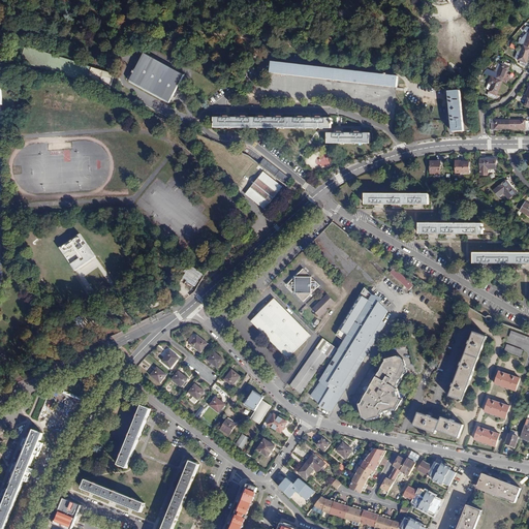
[(528,56),(528,48),(524,45),(522,53),(519,52),(516,58),(519,60),(522,61),(526,63),(528,56)]
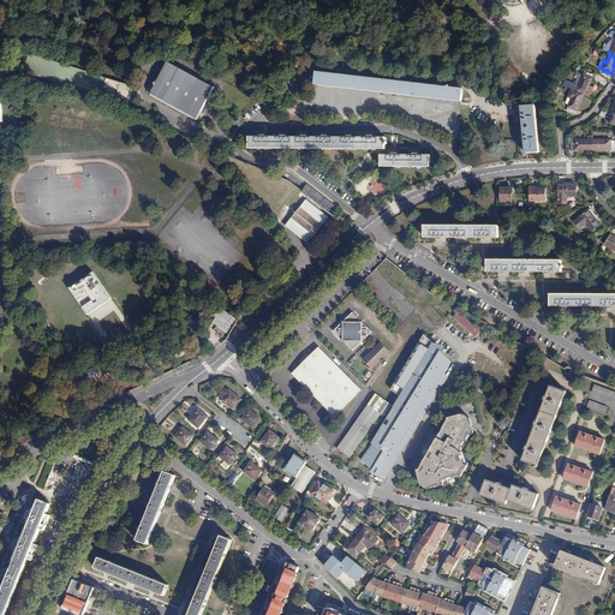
[(169,63),(151,96),(198,123),(201,118),(216,89),(169,63)]
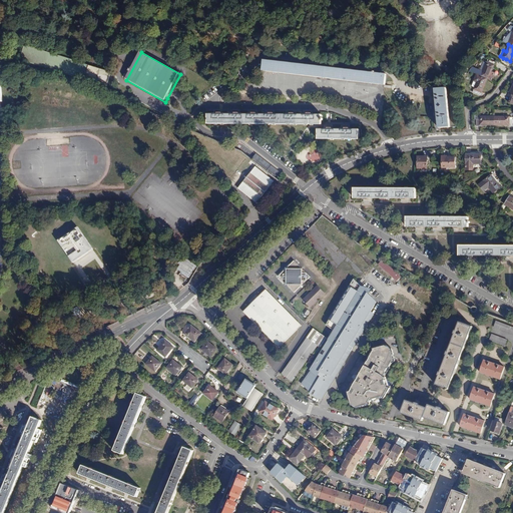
[(280,61),(264,60),(262,70),(279,72),(280,61)]
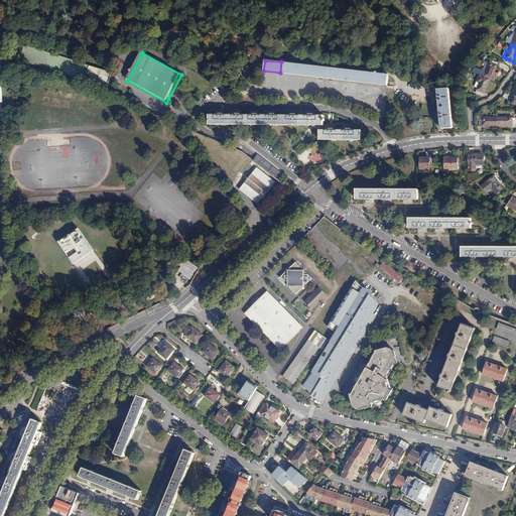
[(492,63),(490,62),(489,63),(486,72),(484,71),(476,67),(474,69),(473,72),(483,76),(490,79),(492,80),(494,82),(498,73),(495,72),(497,66),(498,67),(500,62),(493,60),(492,63)]
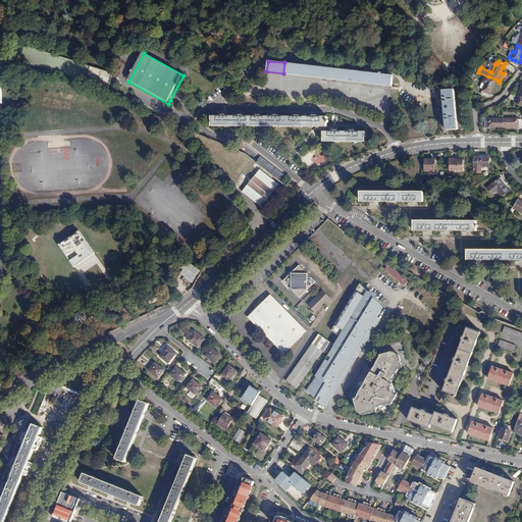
[(323,67),(284,62),(283,73),(322,79),(323,67)]
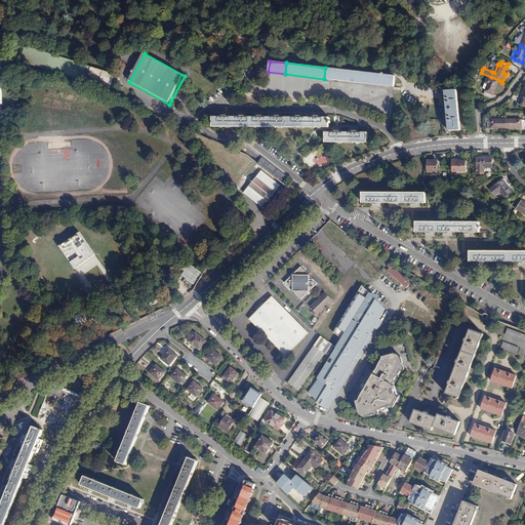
[(341,70),(325,68),(324,79),(340,80),(341,70)]
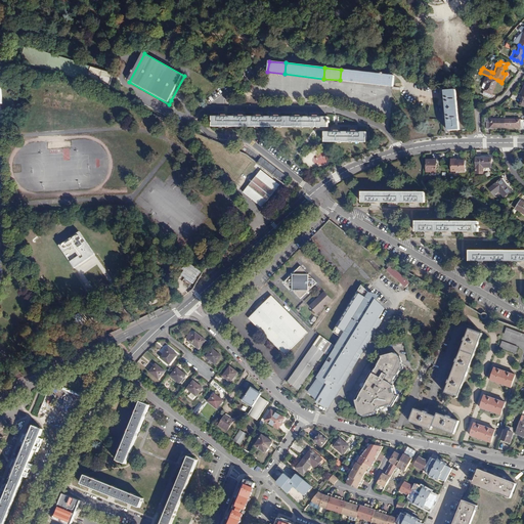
[(379,74),(341,70),(340,80),(378,85),(379,74)]
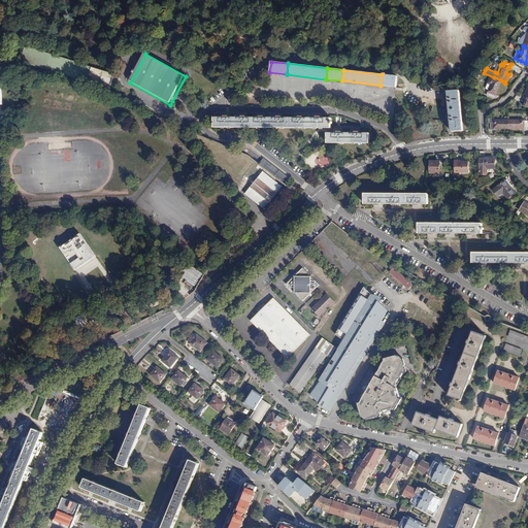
[(399,76),(382,74),(381,86),(398,88),(399,76)]
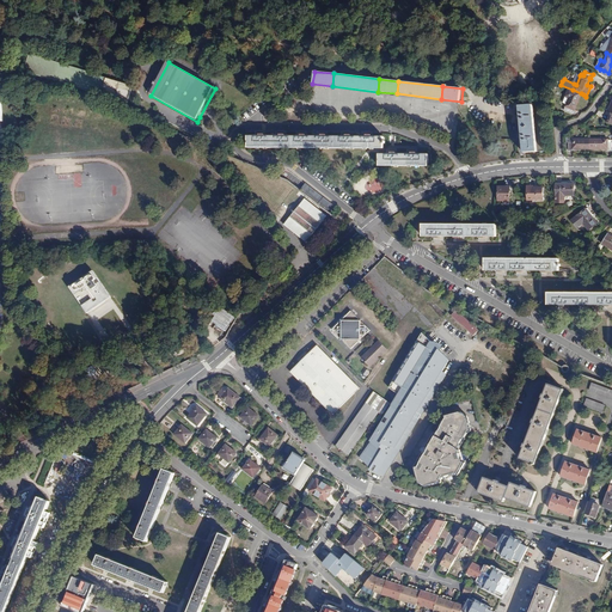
[(581,93),(573,90),(565,106),(569,108),(575,110),(581,93)]
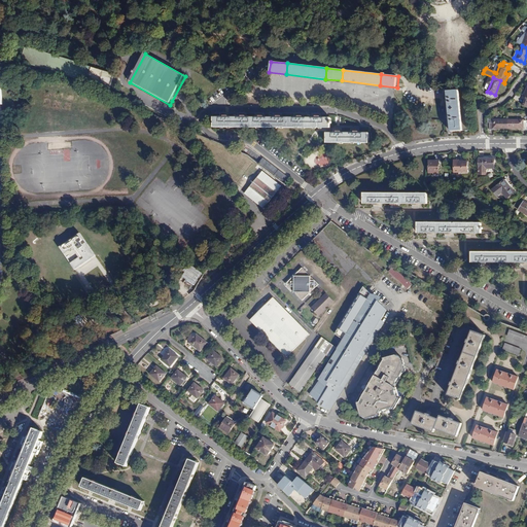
[(459,92),(448,92),(449,105),(450,124),(451,132),(462,132),(459,92)]
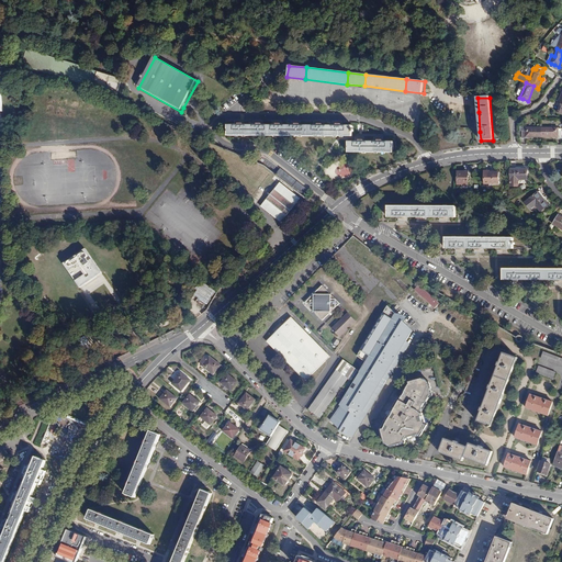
[(352,126),(227,125),(227,135),(277,135),(339,136),(352,136),(352,132),(353,132),(353,128),(352,128),(352,126)]
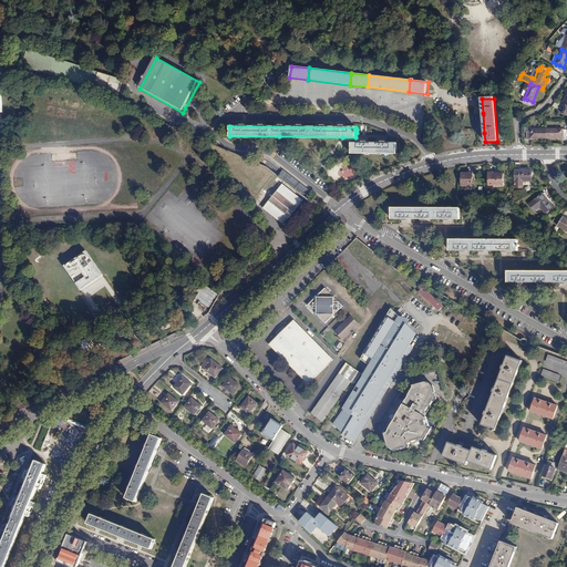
[(529,132),(529,138),(546,138),(546,129),(529,129),(529,132)]
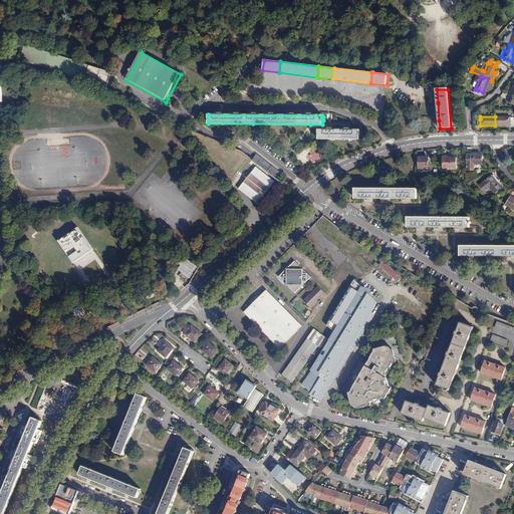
[(510,116),(495,116),(495,125),(510,125),(510,119),(510,116)]
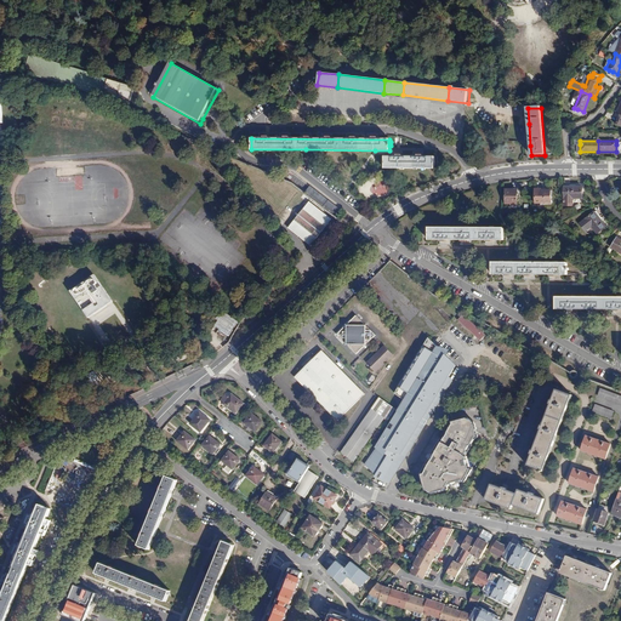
[(396,158),(385,158),(385,169),(434,169),(434,158),(419,158),(419,155),(416,155),(414,155),(414,158),(402,158),(402,155),(398,155),(396,155),(396,158)]
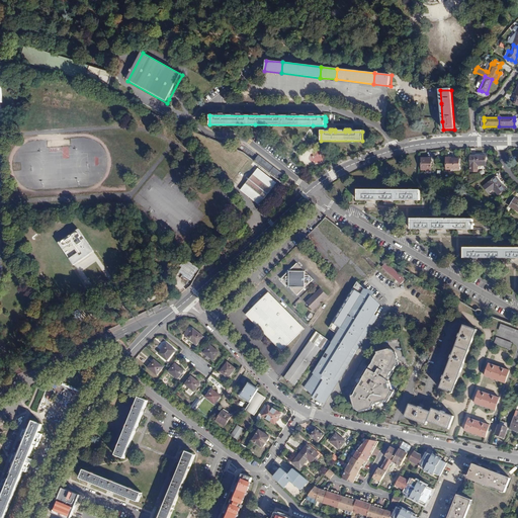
[(320,150),(311,155),(316,164),(325,159),(320,150)]
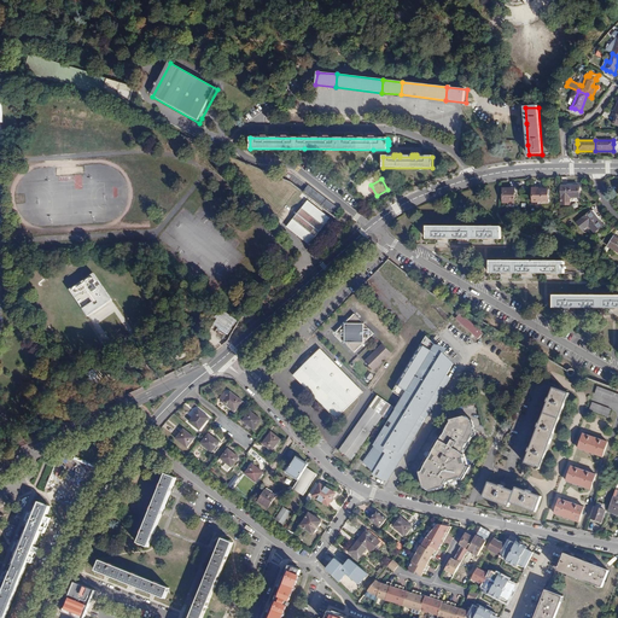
[(578,185),(560,185),(560,204),(570,204),(570,194),(578,194),(578,185)]
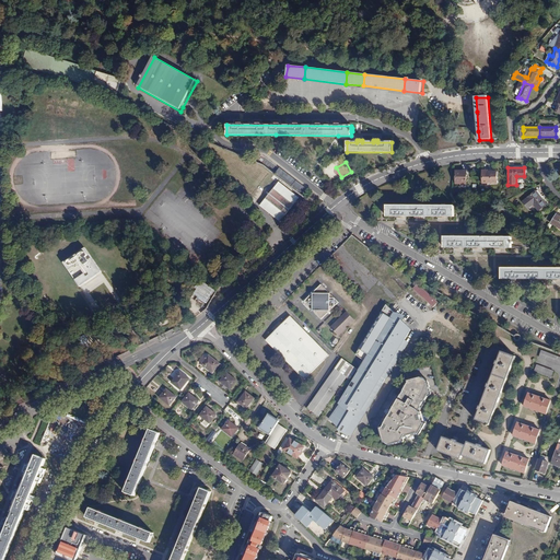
[(467,172),(456,171),(456,183),(467,184),(467,172)]
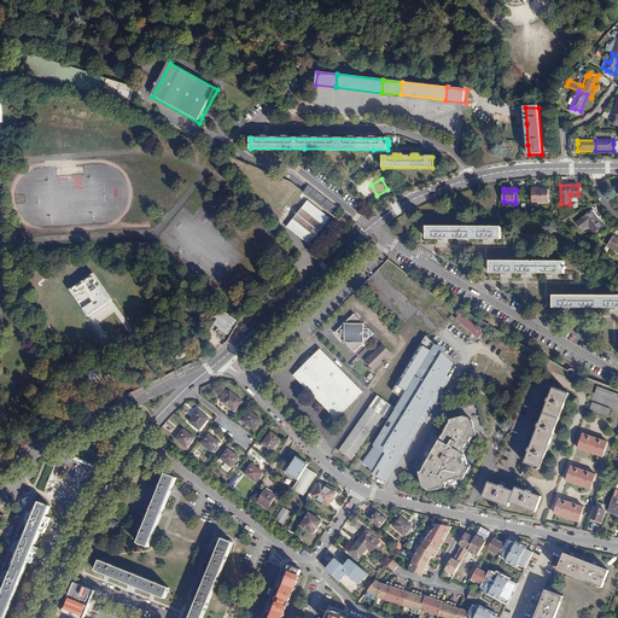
[(548,191),(532,191),(532,203),(548,203),(548,191)]
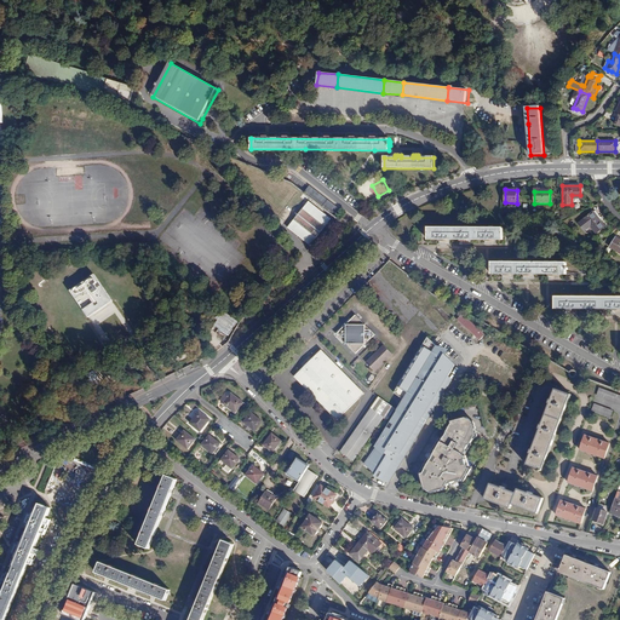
[(310,200),(298,212),(321,230),(332,216),(310,200)]
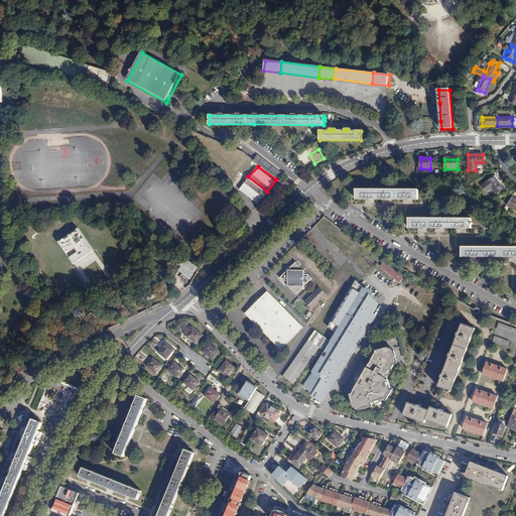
[(494,175),(482,183),(487,189),(492,186),(496,191),(503,186),(494,175)]
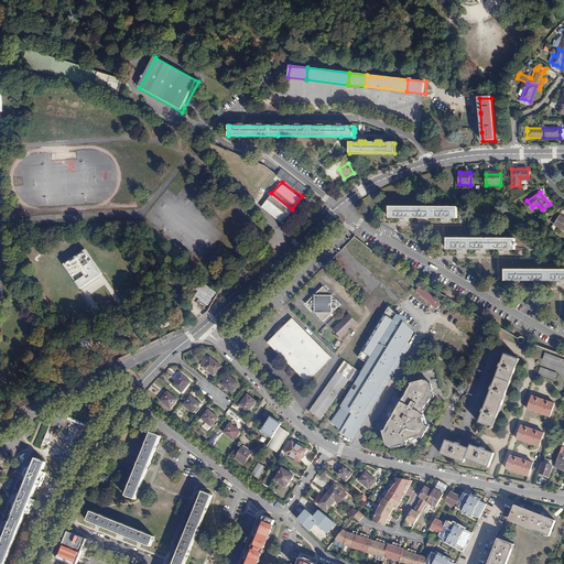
[(272,194),(262,206),(282,223),(292,209),(272,194)]
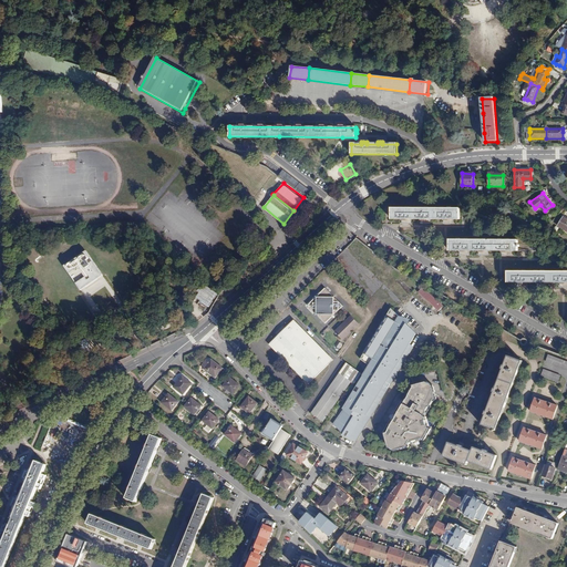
[(399,208),(391,208),(391,219),(402,219),(402,220),(403,220),(408,220),(408,219),(422,219),(422,220),(423,220),(426,220),(426,219),(444,219),(444,220),(445,220),(449,220),(449,219),(459,219),(459,209),(399,208)]
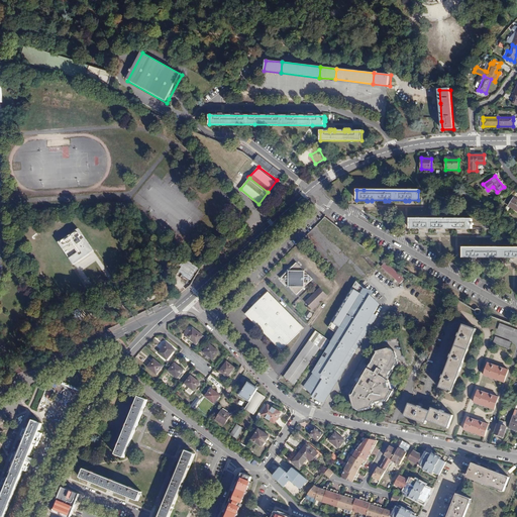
[(516,199),(513,197),(508,204),(516,209),(516,199)]
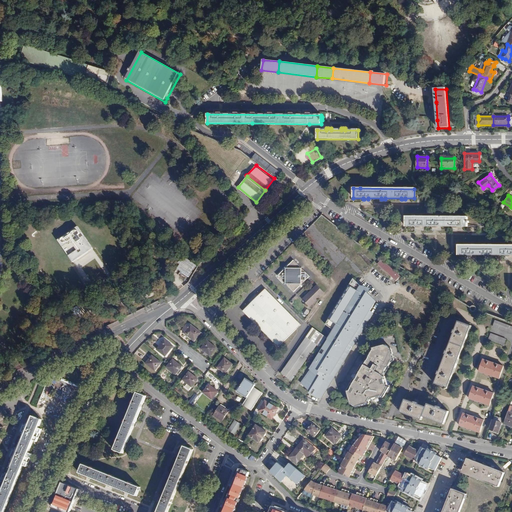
[(467,218),(405,217),(405,226),(415,226),(415,228),(420,228),(420,227),(433,227),(433,228),(437,228),(437,227),(453,227),(453,228),(457,228),(457,227),(467,227),(467,223),(469,223),(469,221),(467,221),(467,218)]
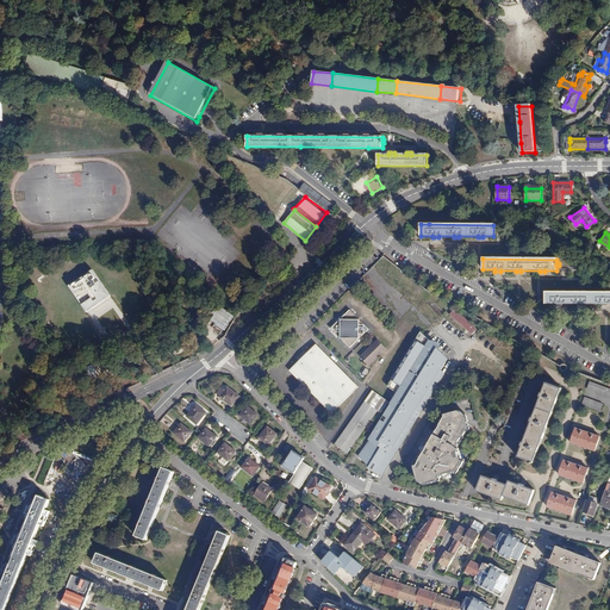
[(76,280),(69,285),(87,311),(110,296),(92,269),(76,280)]
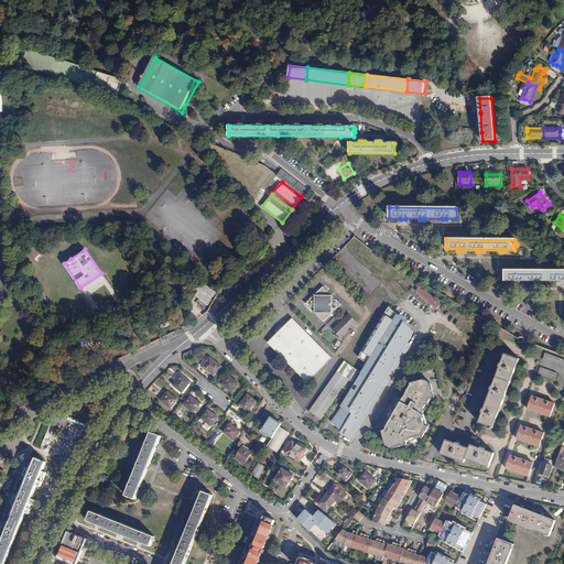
[(563,270),(505,270),(505,281),(516,281),(516,283),(520,282),(520,281),(534,281),(534,282),(539,282),(539,281),(556,281),(556,282),(562,282),(562,281),(563,281),(563,270)]
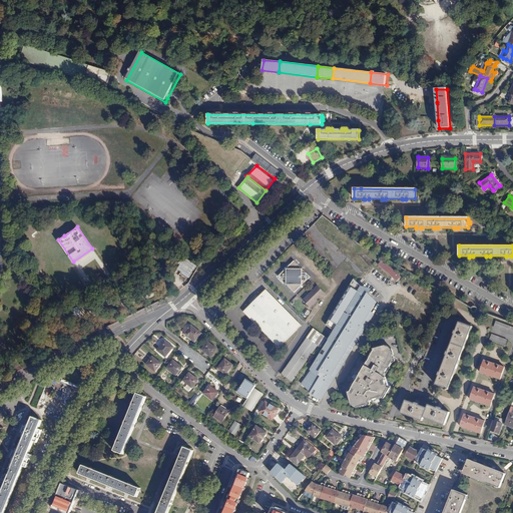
[(311,277),(294,261),(278,277),(294,293),(311,277)]
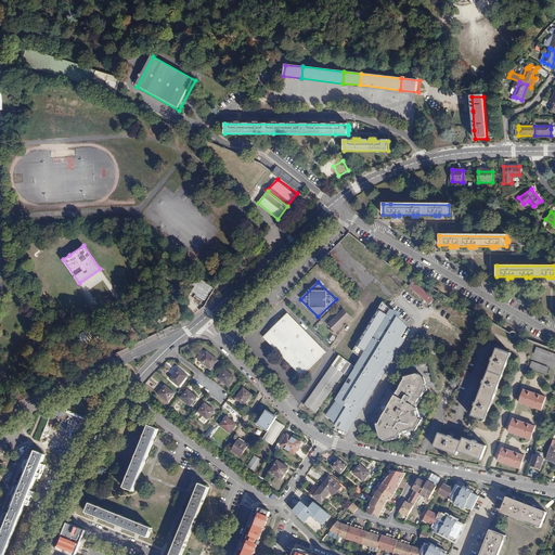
[(434,300),(414,282),(409,286),(429,305),(434,300)]
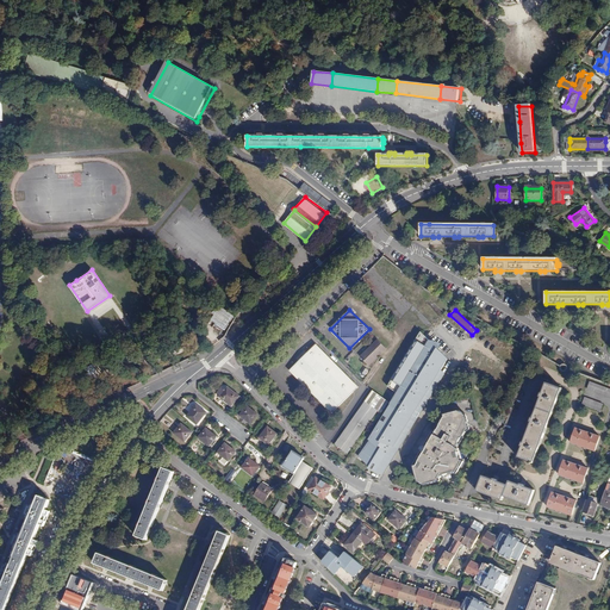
[(225,324),(229,319),(221,312),(217,317),(225,324)]
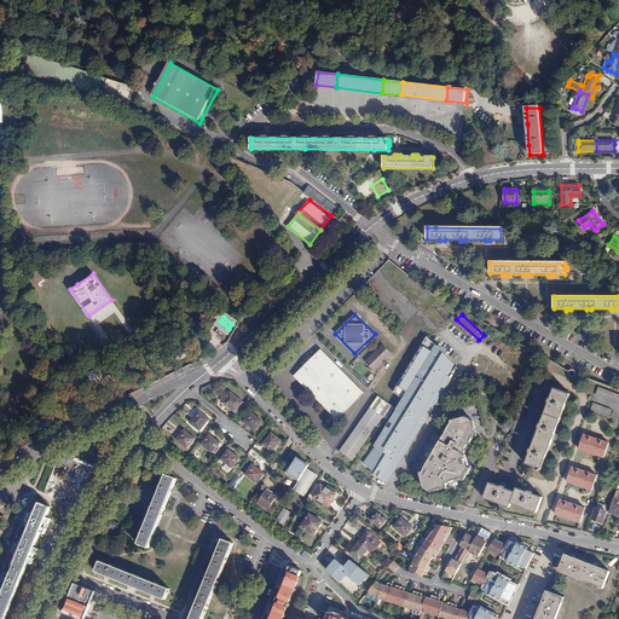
[(455,365),(427,336),(393,392),(403,399),(409,401),(400,414),(404,416),(403,418),(400,417),(399,417),(397,418),(394,420),(394,422),(395,424),(398,426),(395,428),(392,426),(377,449),(380,450),(370,464),(380,473),(376,476),(391,482),(431,416),(422,411),(429,399),(433,400),(455,365)]
